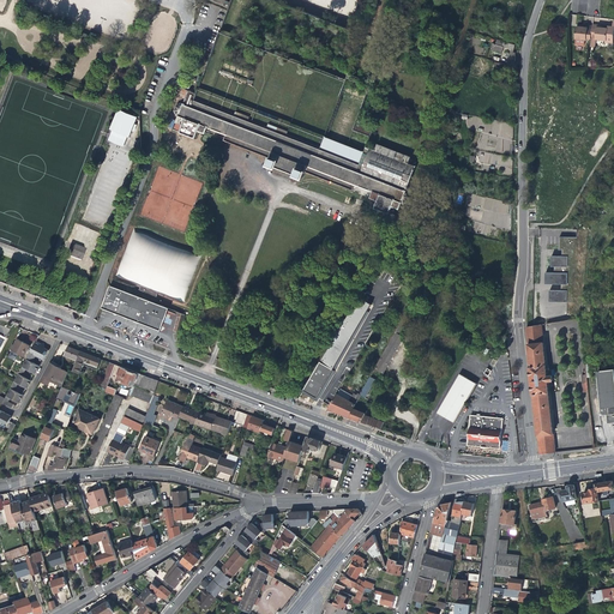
[(593,24),(593,25),(591,37),(591,40),(590,47),(595,47),(596,40),(607,41),(606,42),(613,43),(613,36),(613,26),(608,26),(608,28),(603,28),(597,26),(597,25),(593,24)]
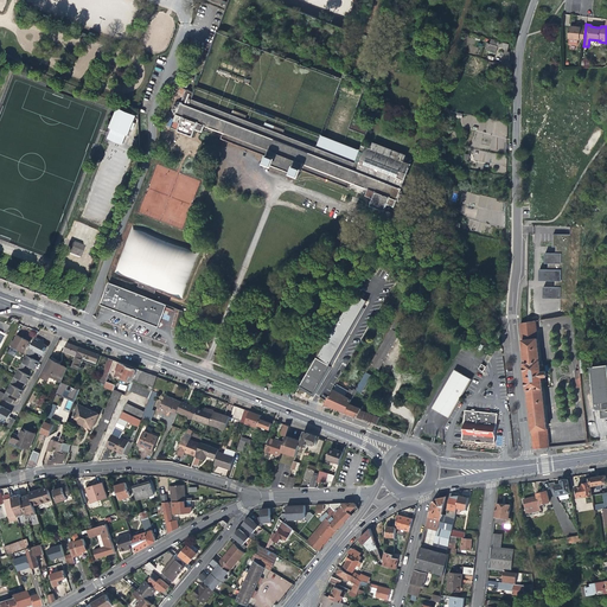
[(585,39),(585,37),(586,25),(581,25),(581,27),(574,26),(570,26),(569,38),(580,39),(580,38),(585,39)]
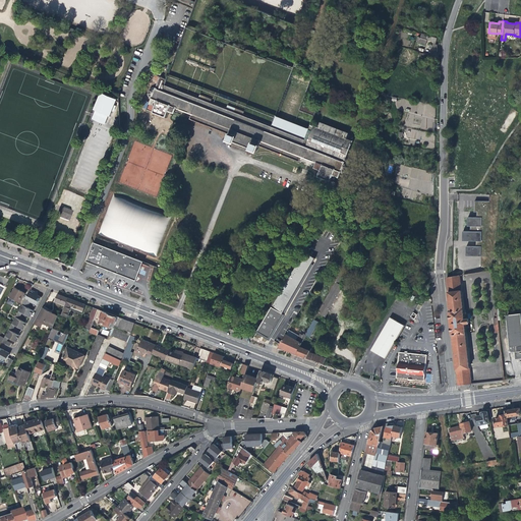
[(437,41),(437,38),(421,34),(420,38),(418,37),(416,42),(425,45),(427,40),(433,42),(432,50),(431,50),(430,55),(437,57),(437,45),(435,45),(437,41)]
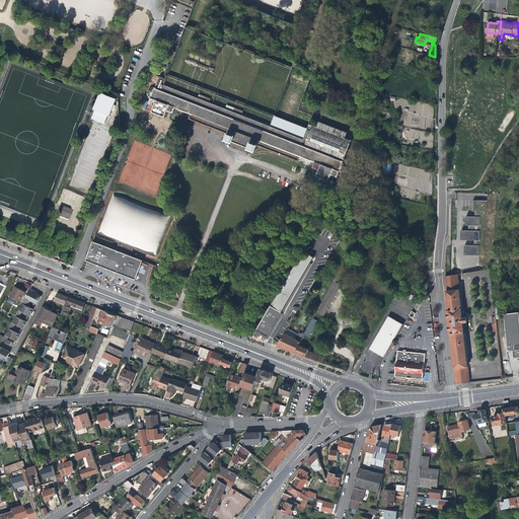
[(414,78),(414,75),(406,73),(405,76),(402,75),(398,89),(402,91),(401,93),(408,95),(411,85),(414,78)]
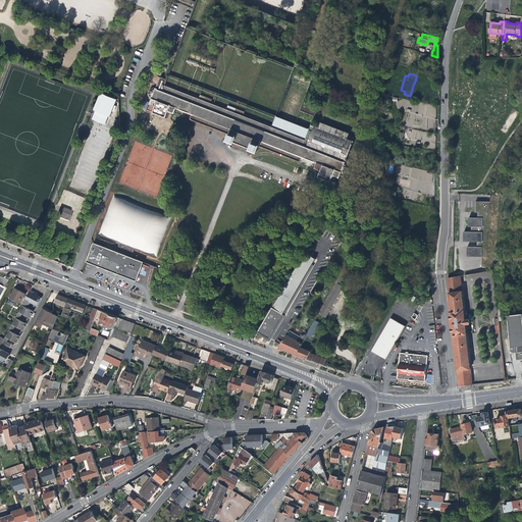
[(334,175),(341,177),(343,171),(344,171),(347,170),(349,166),(347,163),(346,163),(354,141),(312,124),(306,139),(306,140),(165,86),(165,84),(167,80),(164,79),(161,77),(156,89),(154,88),(151,90),(149,95),(151,99),(153,99),(148,110),(166,117),(168,111),(174,113),(177,107),(194,114),(192,119),(230,135),(228,141),(235,143),(236,142),(252,148),(251,150),(258,152),(260,146),(300,161),(302,155),(319,162),(317,168),(322,170),(320,176),(331,181),(334,175)]
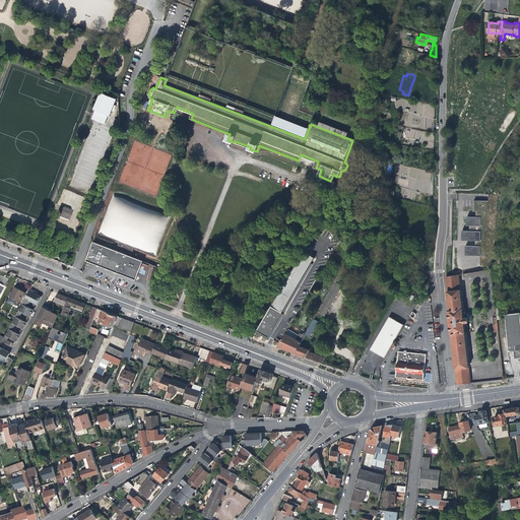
[(305,138),(165,83),(165,85),(305,139),(305,138)]
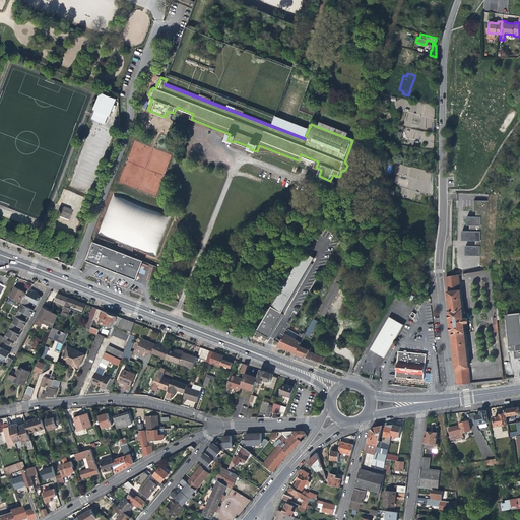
[(300,110),(314,116),(316,110),(302,104),(300,110)]
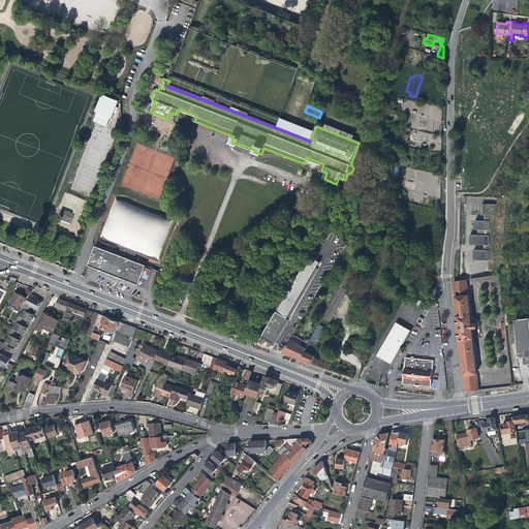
[(99,124),(107,127),(111,120),(100,116),(98,123),(99,124)]
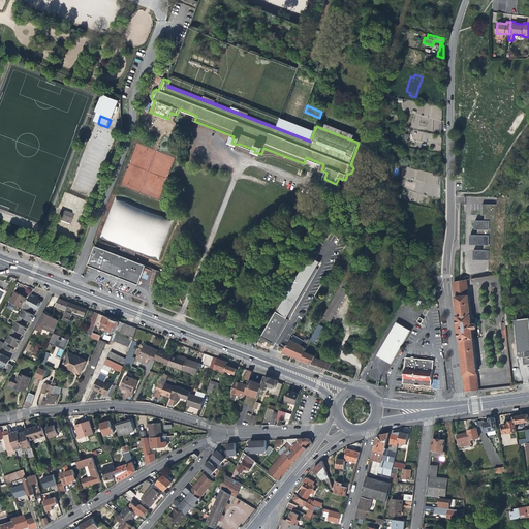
[(404,178),(414,180),(417,169),(406,167),(404,178)]
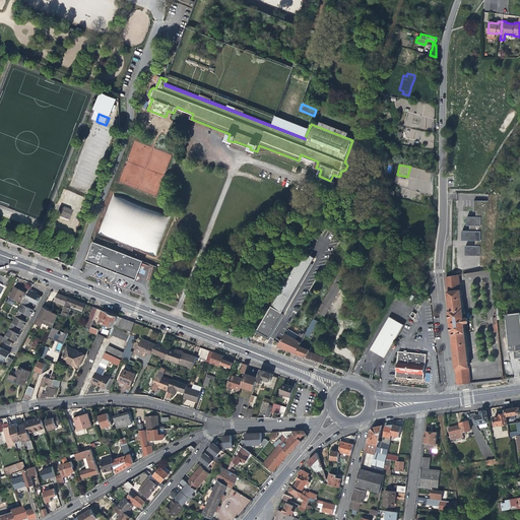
[(111,197),(99,236),(156,254),(169,215),(111,197)]
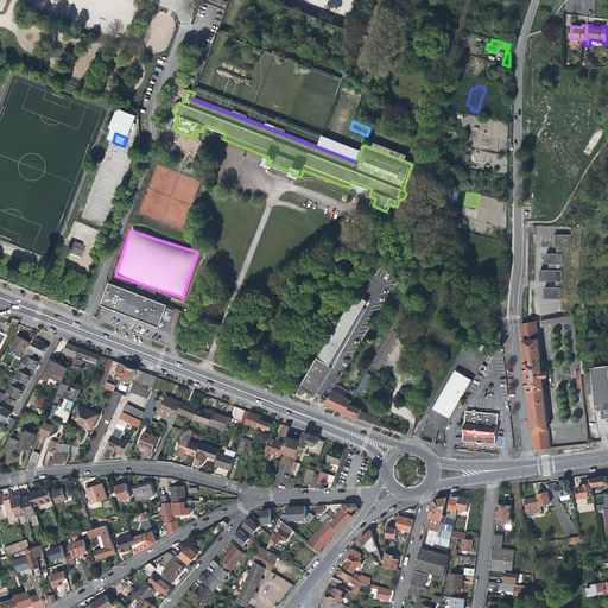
[(570,235),(555,235),(555,247),(557,247),(557,253),(545,253),(545,264),(550,263),(549,271),(540,270),(540,280),(556,282),(555,287),(545,287),(544,299),(568,299),(570,235)]
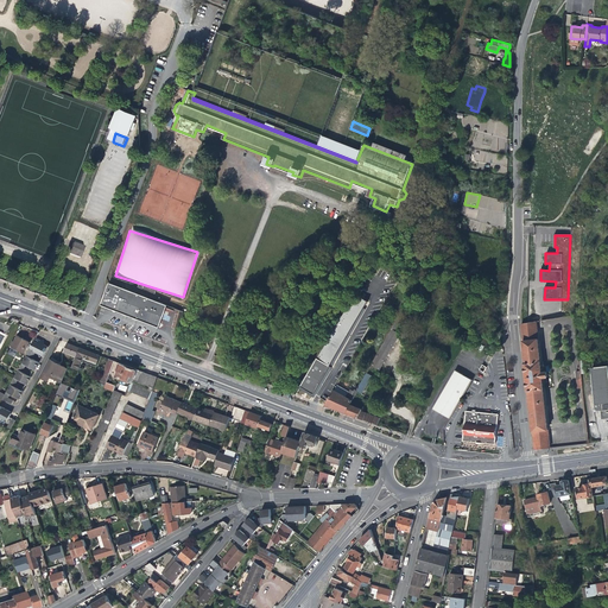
[(69,253),(81,257),(84,246),(74,242),(69,253)]
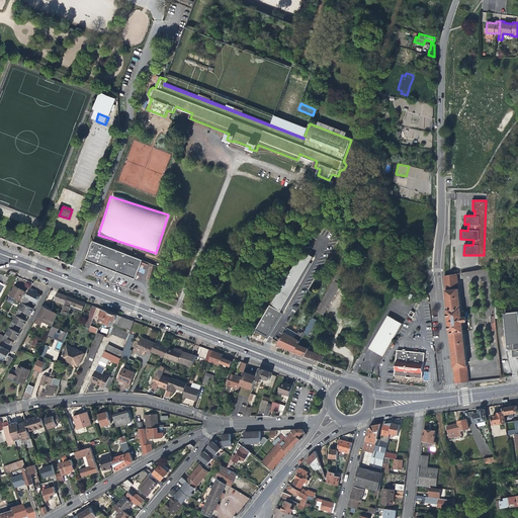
[(419,234),(421,226),(423,227),(424,225),(422,224),(423,220),(420,219),(415,233),(419,234)]
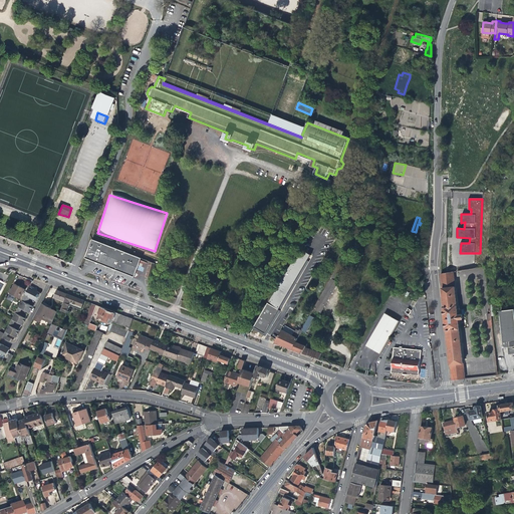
[(135,276),(142,258),(124,251),(92,239),(85,257),(115,269),(135,276)]
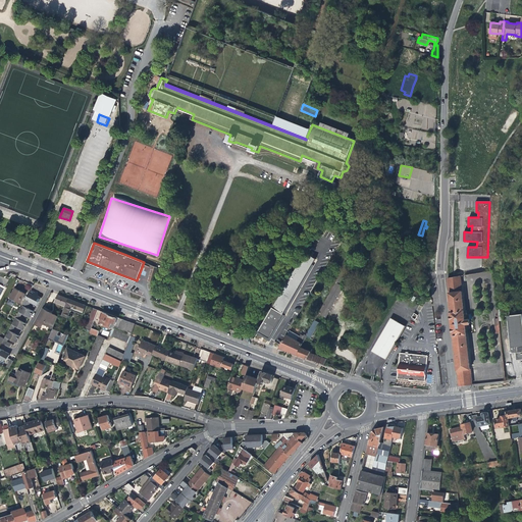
[(316,259),(305,252),(272,307),(265,319),(262,324),(259,329),(258,331),(264,334),(269,337),(316,259)]
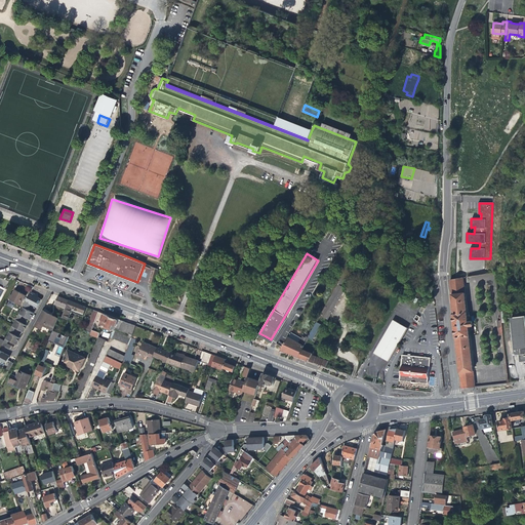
[(448,279),(460,389),(509,384),(496,272),(450,279),(448,279)]
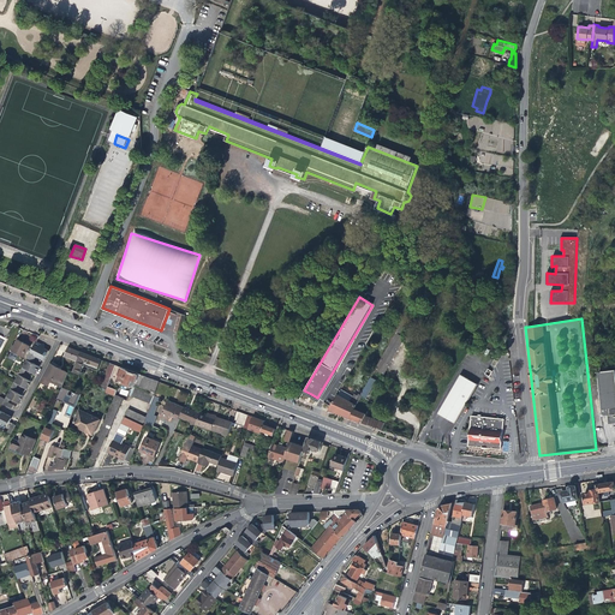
[(406,328),(408,322),(404,320),(376,369),(384,374),(405,338),(408,329),(406,328)]
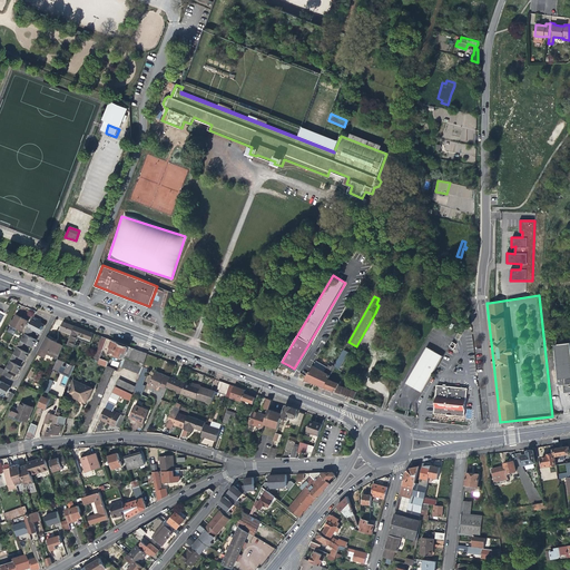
[(23,331),(28,321),(17,315),(11,325),(23,331)]
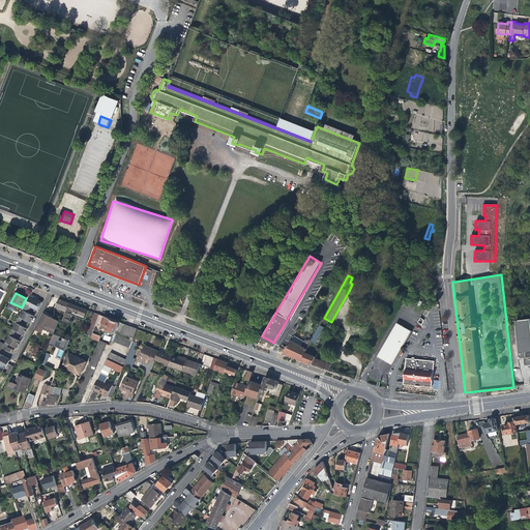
[(26,311),(25,312),(28,314),(31,307),(37,312),(41,302),(37,300),(36,297),(31,294),(23,310),(26,311)]
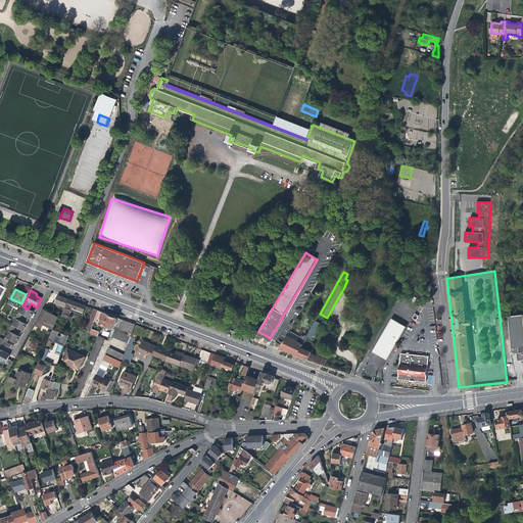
[(56,302),(66,306),(69,299),(60,296),(58,295),(56,302)]
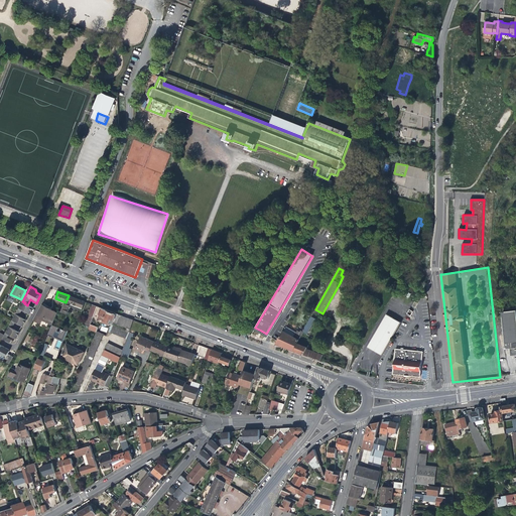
[(78,298),(69,295),(66,302),(62,310),(62,311),(67,312),(70,305),(82,310),(85,301),(78,298)]
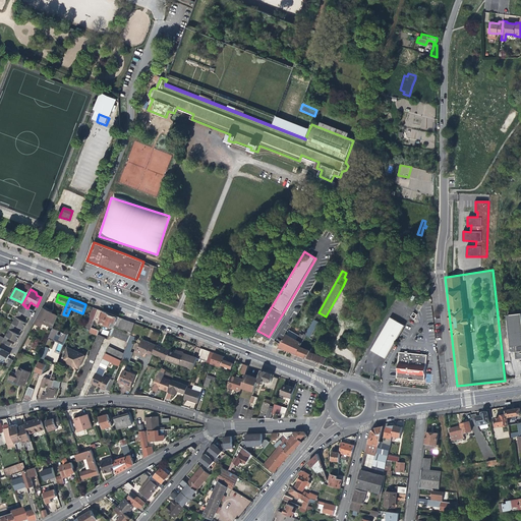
[(16,316),(18,319),(19,316),(21,313),(30,317),(33,311),(27,308),(24,306),(22,305),(16,316)]
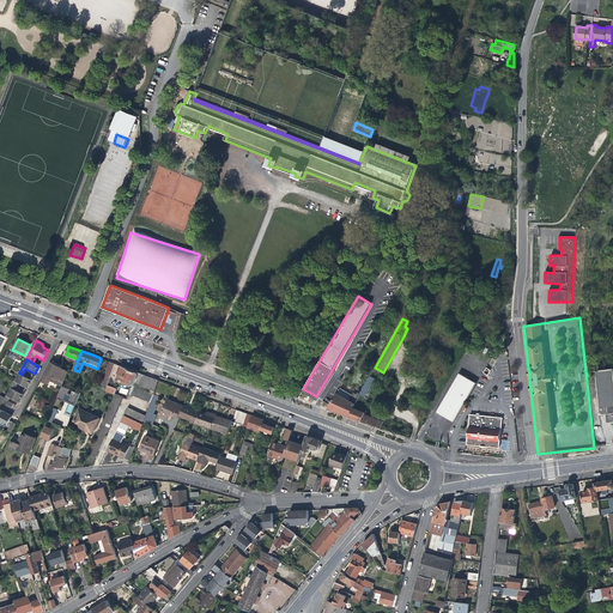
[(62,386),(68,371),(50,362),(44,374),(41,380),(47,383),(49,378),(62,386)]
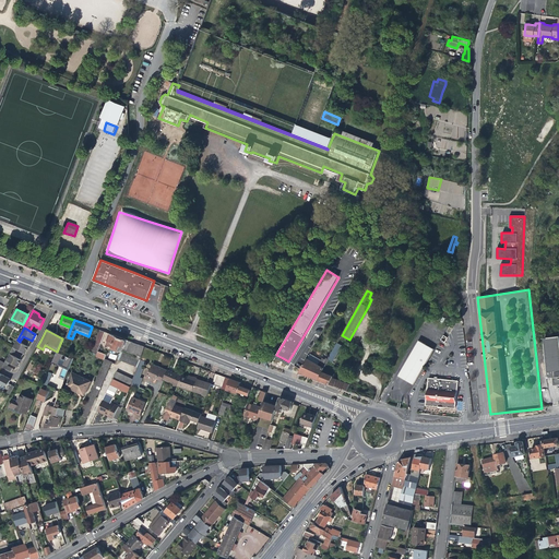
[(91,351),(97,353),(98,352),(102,343),(106,332),(100,330),(95,340),(91,351)]
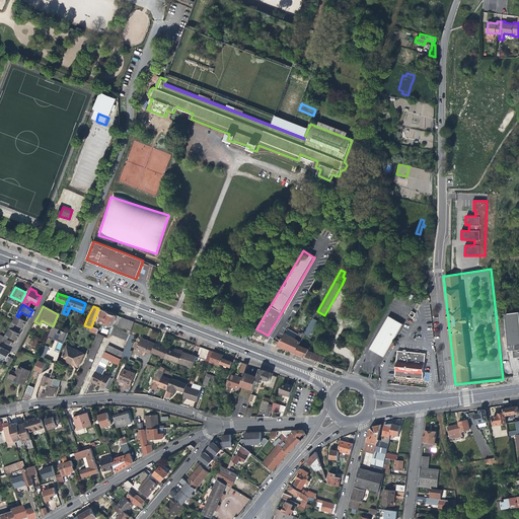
[(133,328),(133,327),(134,321),(110,312),(103,310),(101,315),(100,316),(101,317),(100,320),(104,321),(102,327),(101,332),(108,335),(109,329),(112,326),(114,324),(129,329),(127,332),(131,335),(132,332),(133,328)]
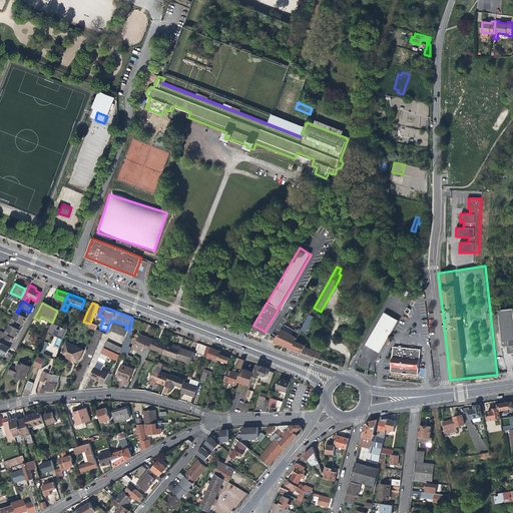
[(512,308),(500,310),(502,327),(500,328),(501,335),(503,335),(504,346),(509,346),(509,353),(512,352),(512,308)]
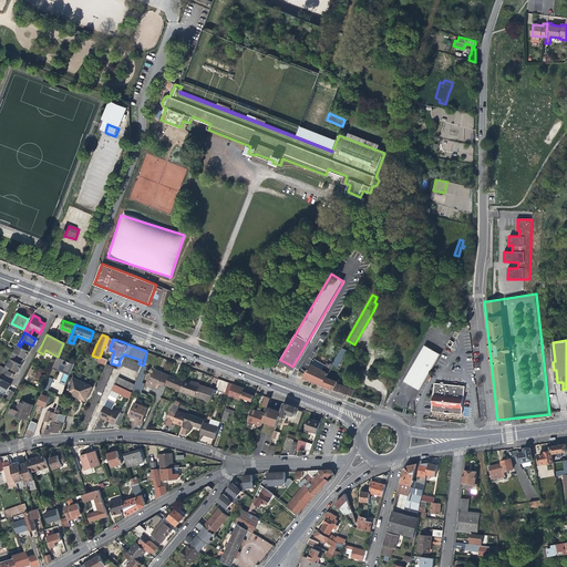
[(420,390),(423,384),(441,354),(424,344),(404,381),(412,385),(420,390)]
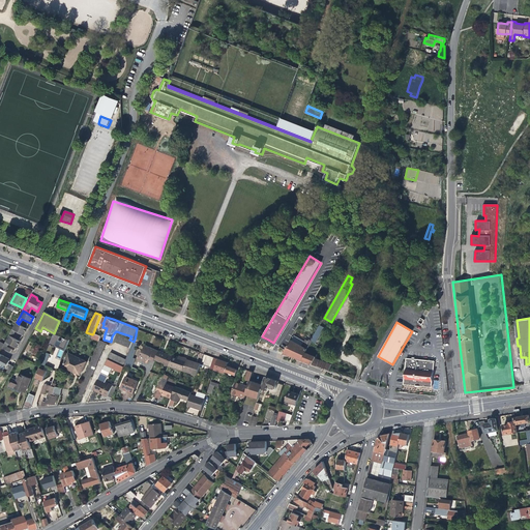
[(9,334),(12,336),(13,334),(16,331),(23,335),(27,329),(26,329),(19,325),(16,323),(13,327),(9,334)]
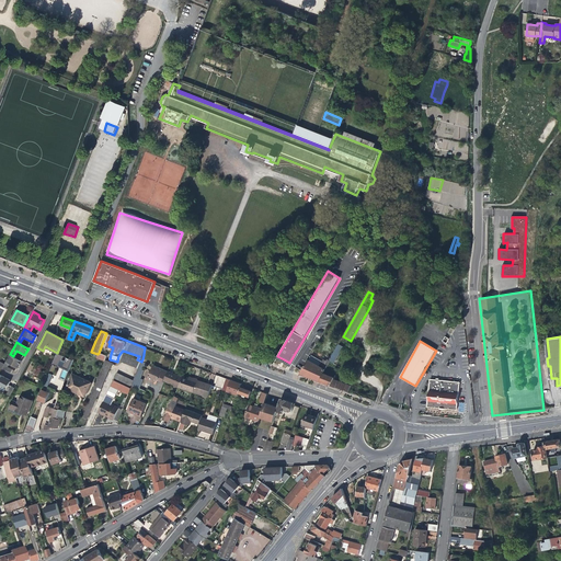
[(343,346),(339,344),(331,358),(330,361),(330,362),(334,364),(343,346)]
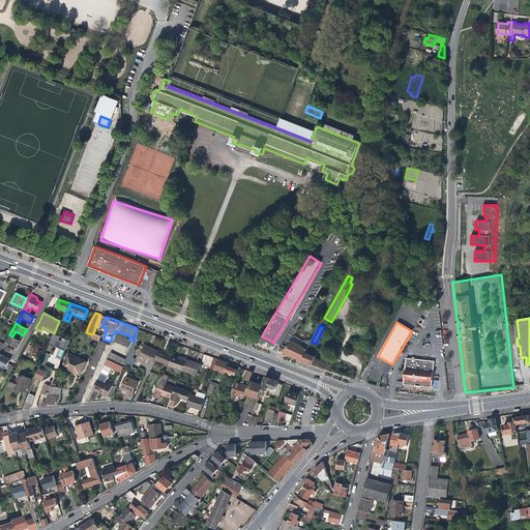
[(61,335),(54,333),(50,344),(57,347),(57,345),(60,347),(59,348),(65,350),(69,340),(63,337),(62,341),(59,340),(61,335)]
